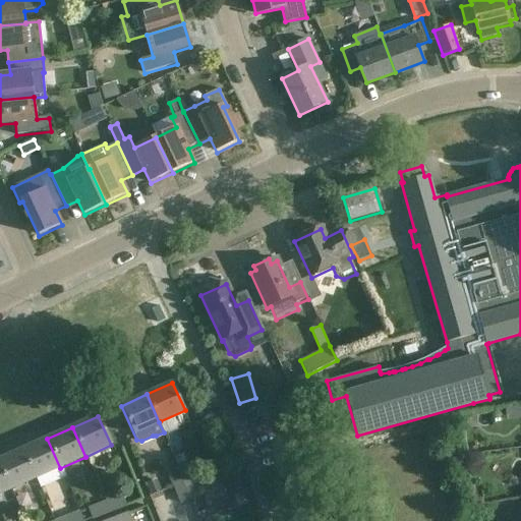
[(35,479),(60,468),(47,439),(22,450),(35,479)]
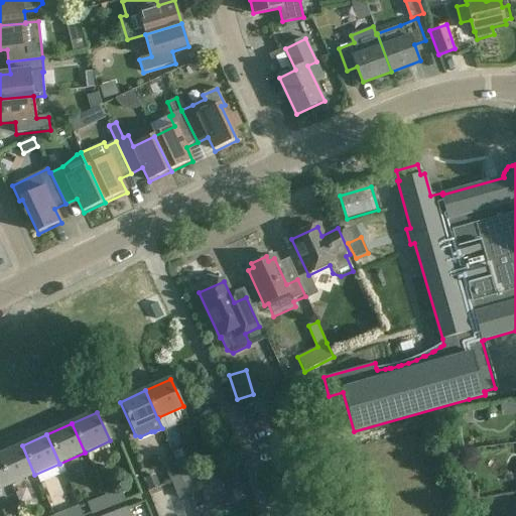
[(0,464),(10,486),(34,475),(22,445),(0,455),(0,464)]
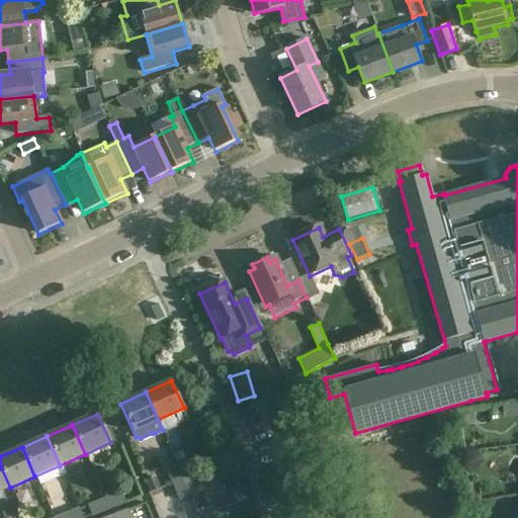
[(176,463),(183,481),(193,476),(186,459),(176,463)]
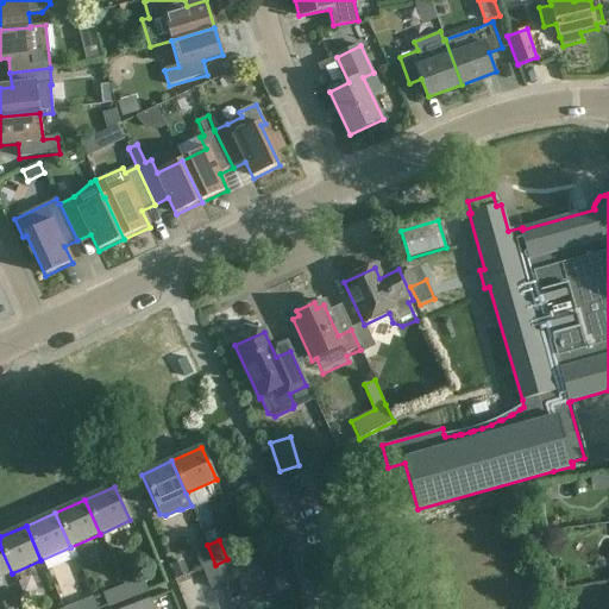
[(202,570),(215,565),(207,545),(194,550),(202,570)]
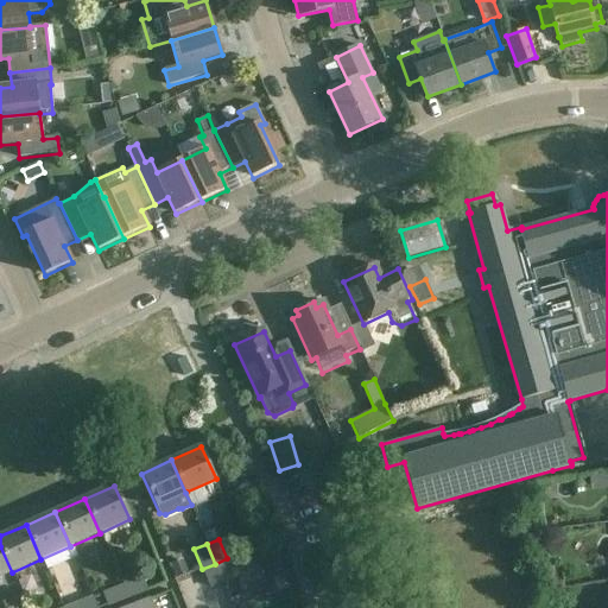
[(0,577),(12,572),(0,546),(0,577)]
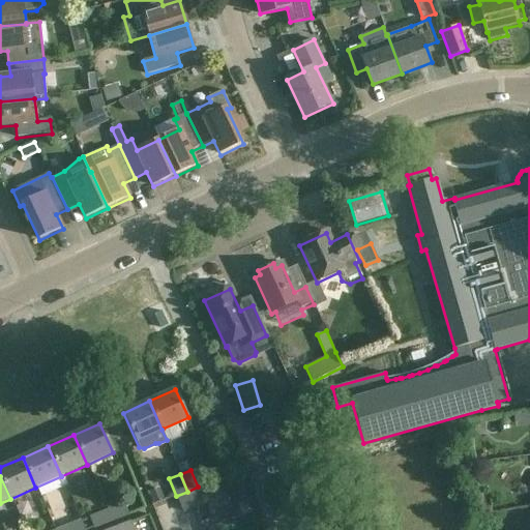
[(222,481),(201,491),(215,524),(236,514),(222,481)]
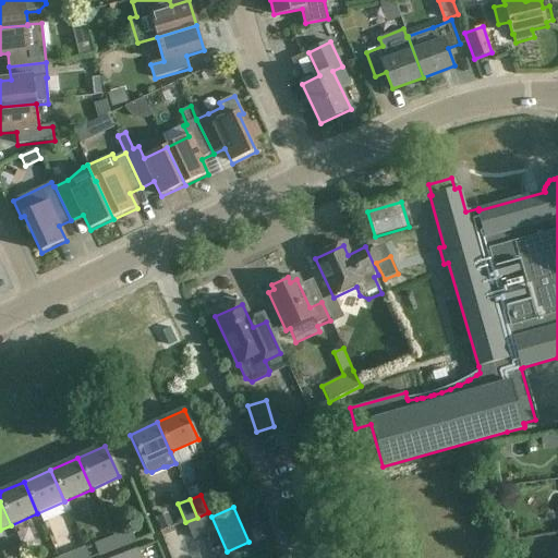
[(208,512),(197,518),(204,536),(216,531),(208,512)]
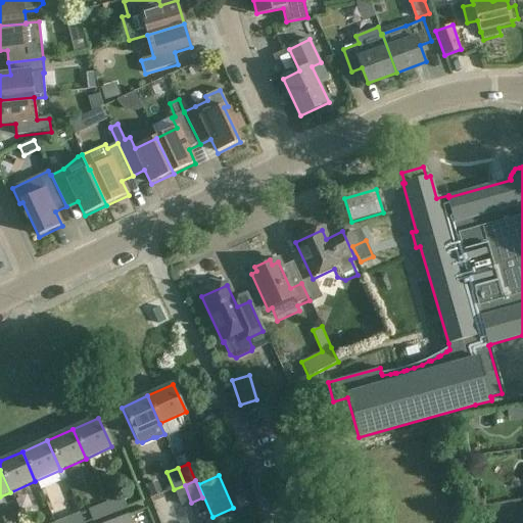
[(191,503),(185,485),(174,489),(181,507),(191,503)]
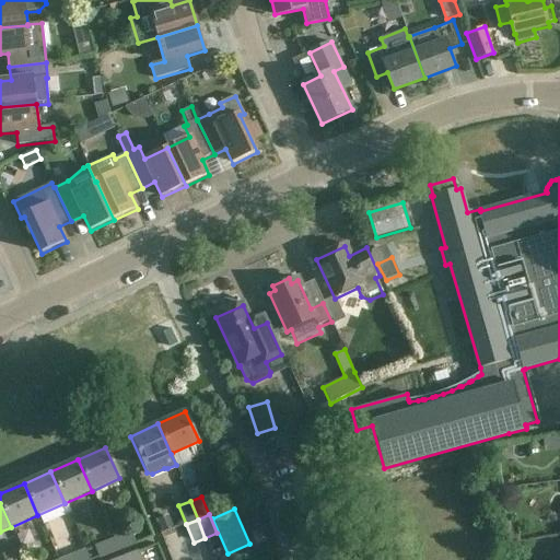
[(131,532),(113,538),(118,552),(137,545),(131,532)]
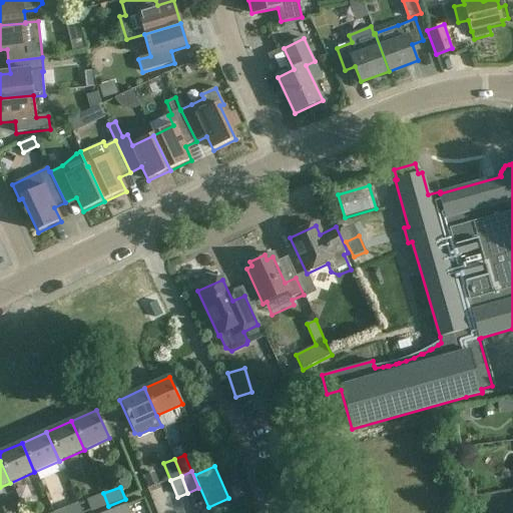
[(108,506),(103,493),(86,500),(90,512),(108,506)]
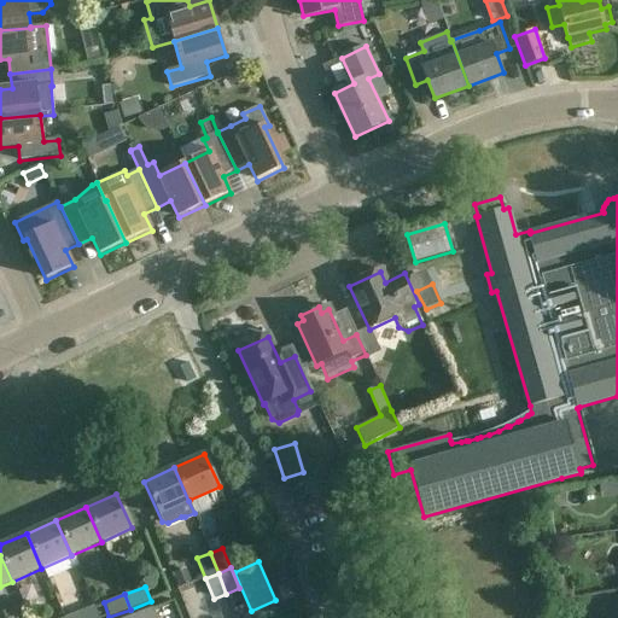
[(86,610),(63,617),(99,617),(94,606),(93,606),(89,595),(81,599),(86,610)]
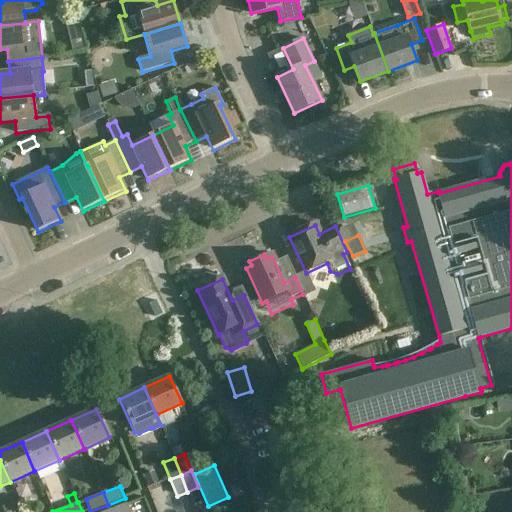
[(20,511),(16,501),(1,507),(2,511),(20,511)]
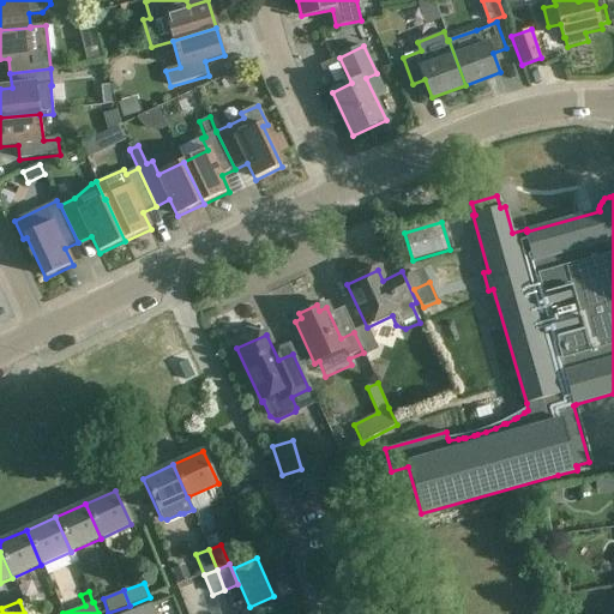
[(155,613),(151,603),(131,612),(131,613),(155,613)]
